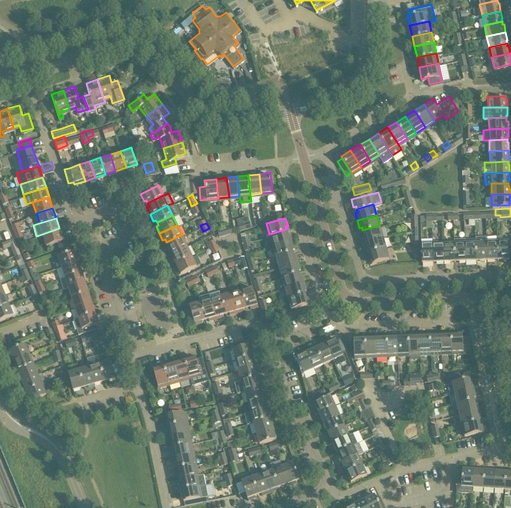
[(379,225),(362,230),(363,233),(361,234),(363,241),(382,236),(379,225)]
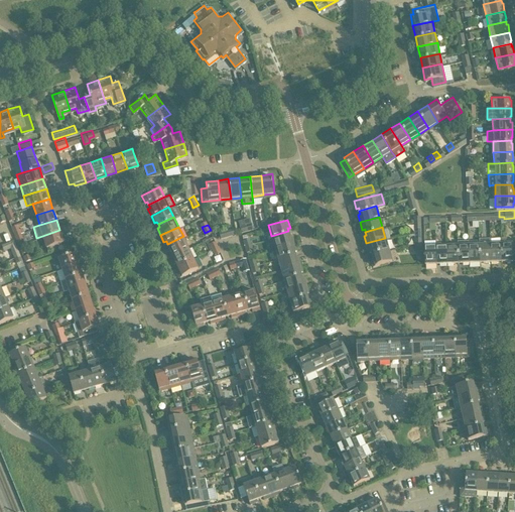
[(62,241),(59,230),(42,236),(46,246),(62,241)]
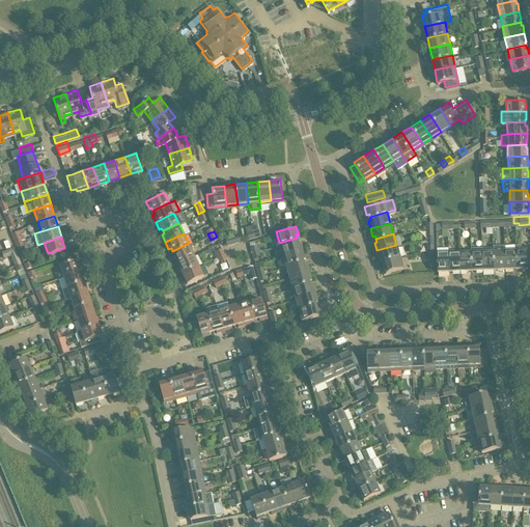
[(298,241),(297,238),(279,243),(282,254),(302,248),(300,241),(298,241)]
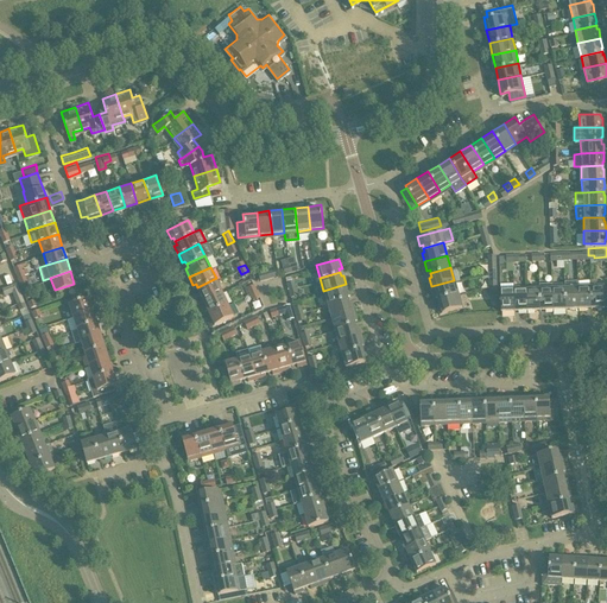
[(24,273),(18,275),(19,278),(20,281),(23,287),(27,285),(26,280),(27,280),(26,279),(24,273)]
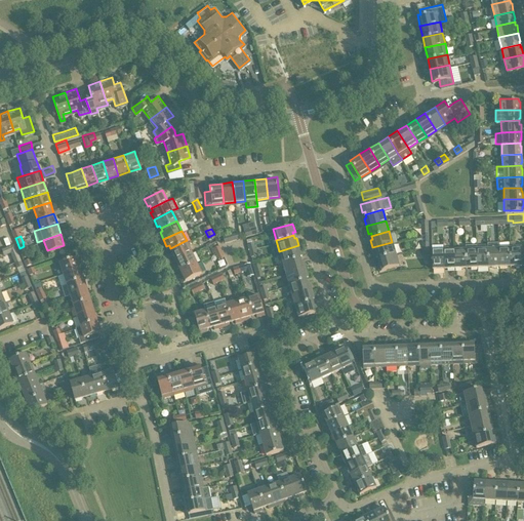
[(520,245),(514,245),(514,239),(509,239),(509,245),(510,264),(521,263),(520,245)]
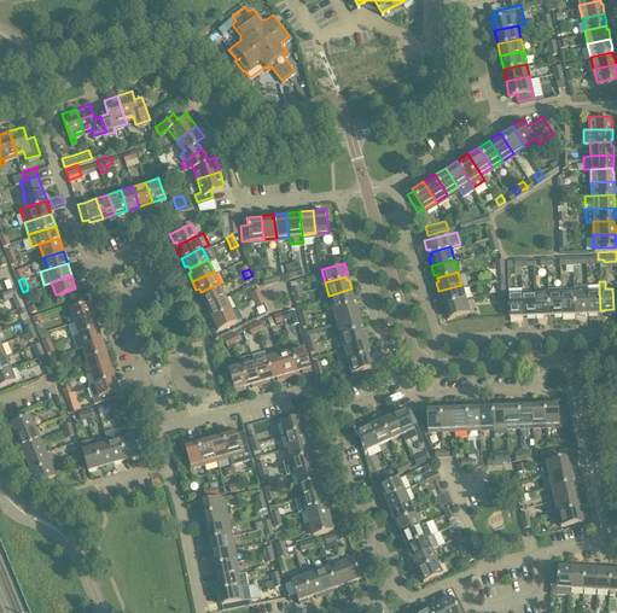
[(220,282),(201,292),(202,296),(199,297),(203,305),(225,295),(220,282)]
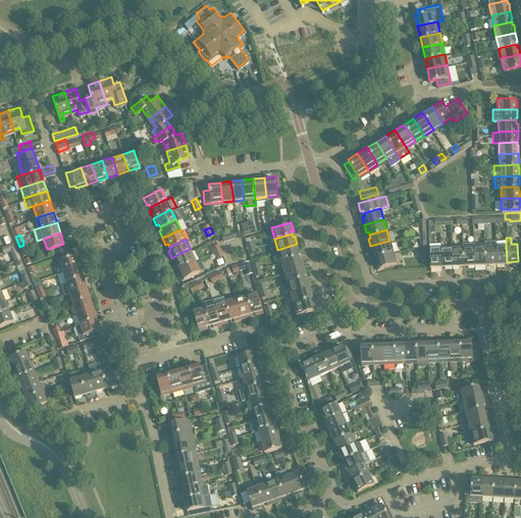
[(495,239),(483,240),(484,245),(484,263),(496,262),(495,245),(495,239)]
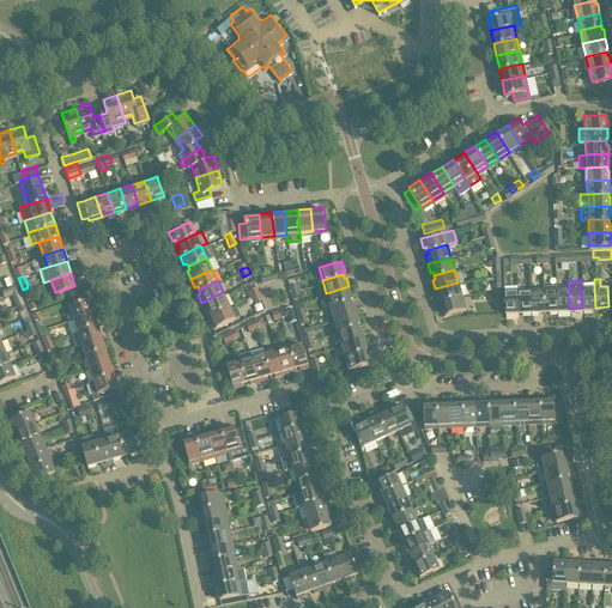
[(461,295),(458,283),(435,289),(437,297),(441,297),(441,301),(461,295)]
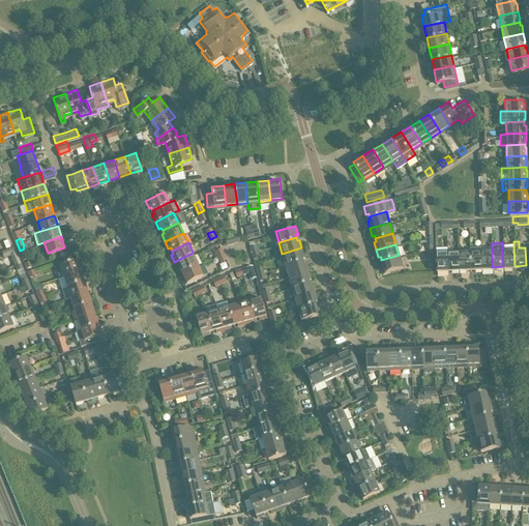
[(480,267),(480,250),(479,245),(469,245),(469,250),(469,267),(480,267)]
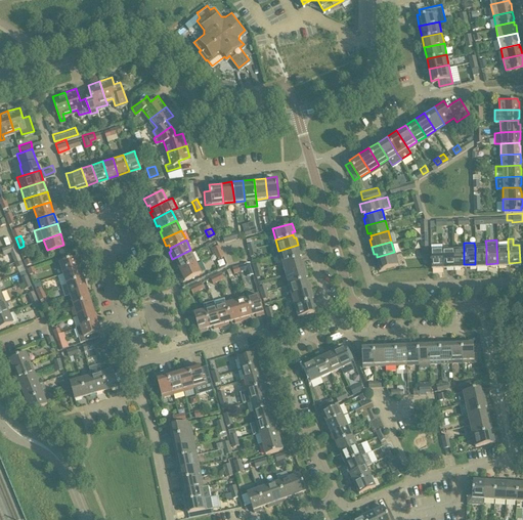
[(452,248),(446,248),(446,244),(441,244),(441,248),(442,265),(453,265),(452,248)]
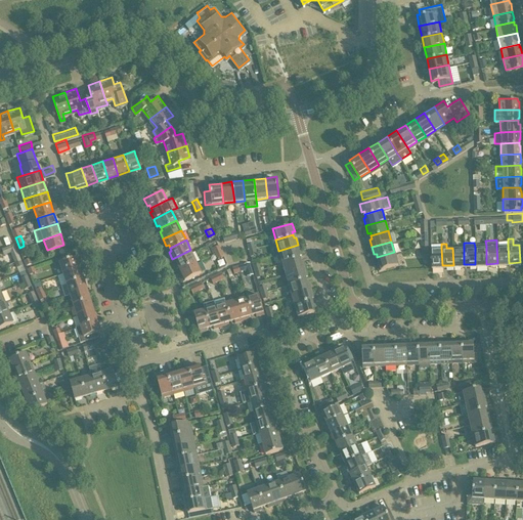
[(298,245),(278,251),(281,261),(299,256),(298,253),(301,252),(298,245)]
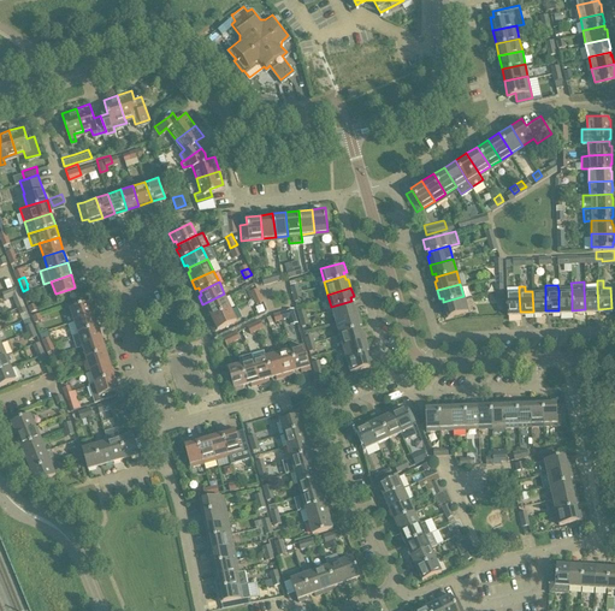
[(597,288),(584,289),(585,309),(598,309),(597,288)]
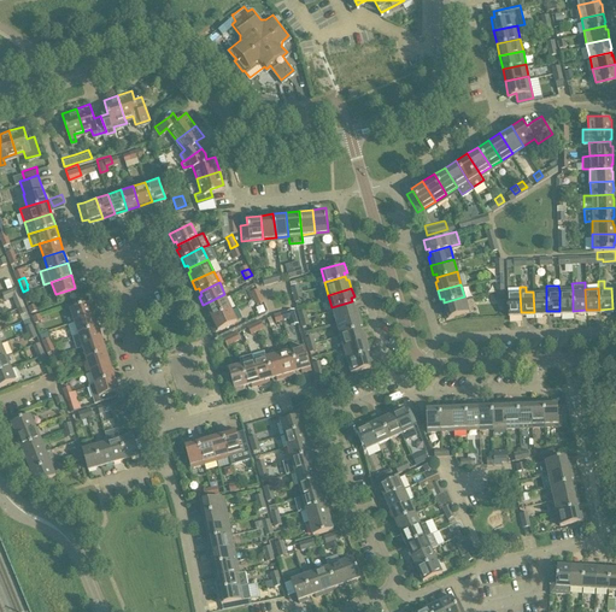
[(30,289),(23,293),(25,300),(33,296),(30,289)]
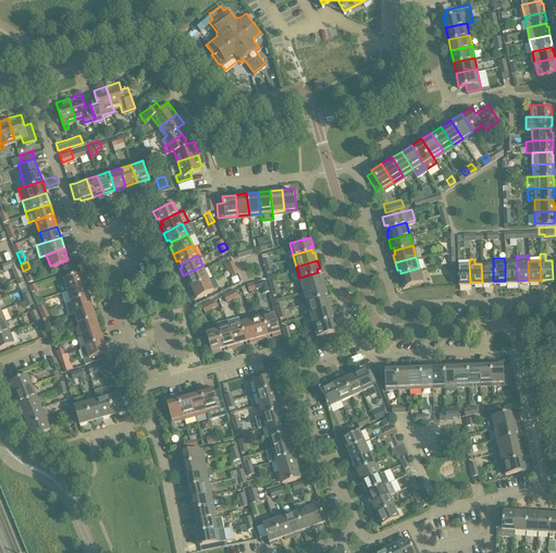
[(517,261),(505,262),(505,281),(517,281),(517,261)]
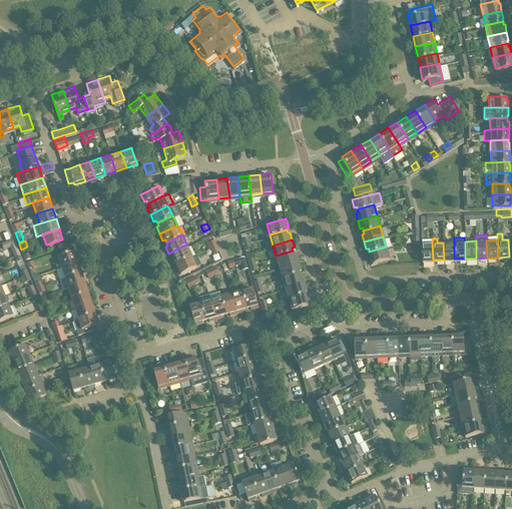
[(454,259),(454,241),(443,242),(444,260),(454,259)]
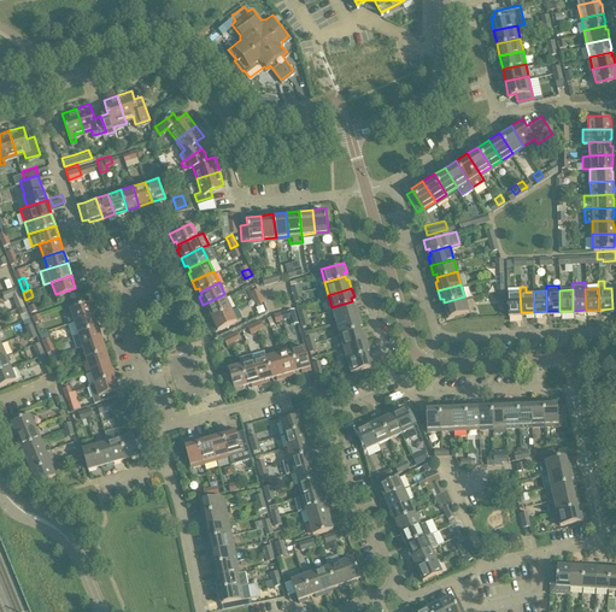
[(263,299),(259,292),(253,295),(256,301),(263,299)]
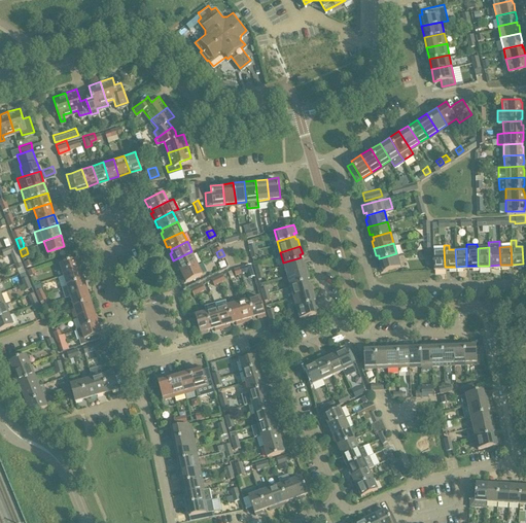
[(445,267),(444,249),(432,249),(433,268),(445,267)]
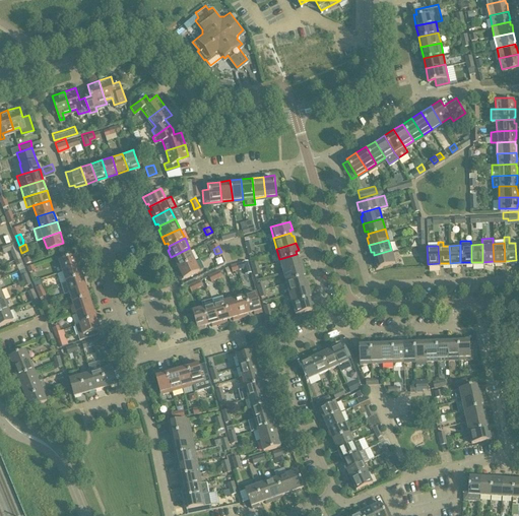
[(194,258),(189,248),(171,257),(175,264),(177,262),(178,265),(194,258)]
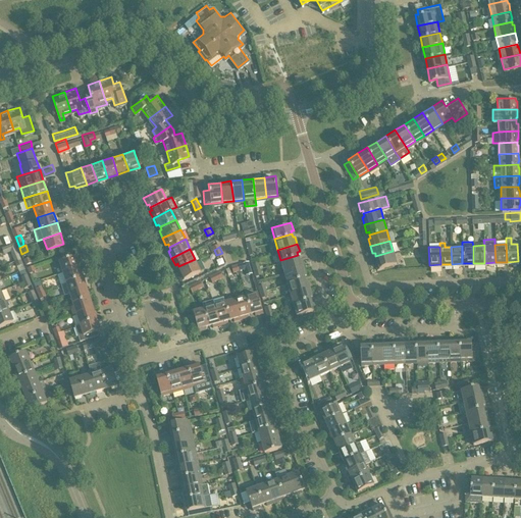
[(393,251),(375,256),(376,259),(374,260),(376,267),(396,262),(393,251)]
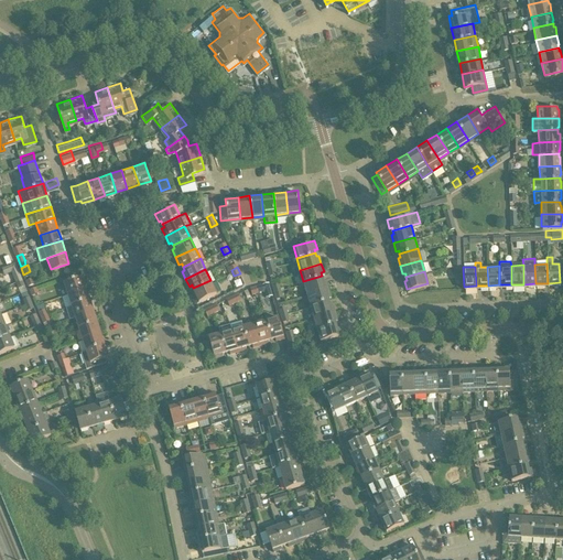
[(67,292),(85,286),(82,275),(64,280),(67,292)]
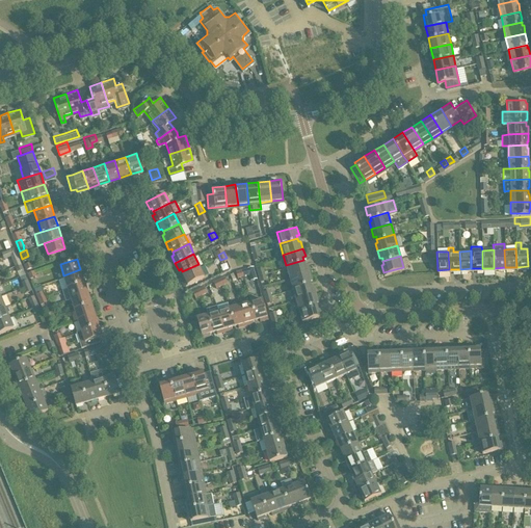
[(303,260),(286,265),(289,275),(309,270),(307,263),(304,263),(303,260)]
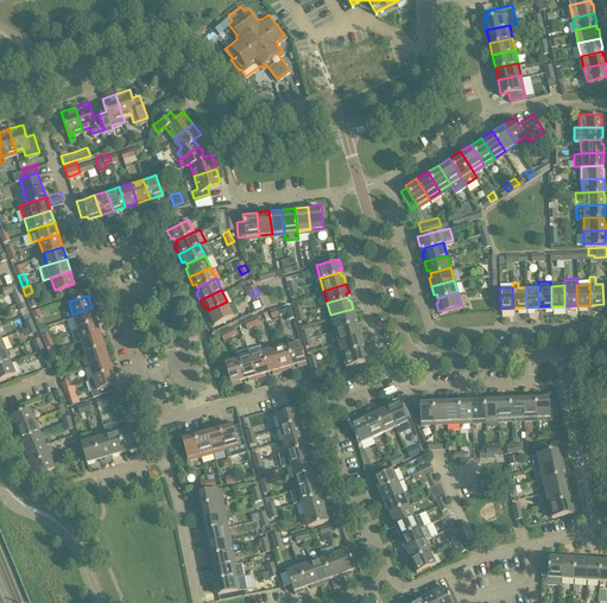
[(227,302),(208,310),(210,313),(208,315),(212,324),(233,313),(227,302)]
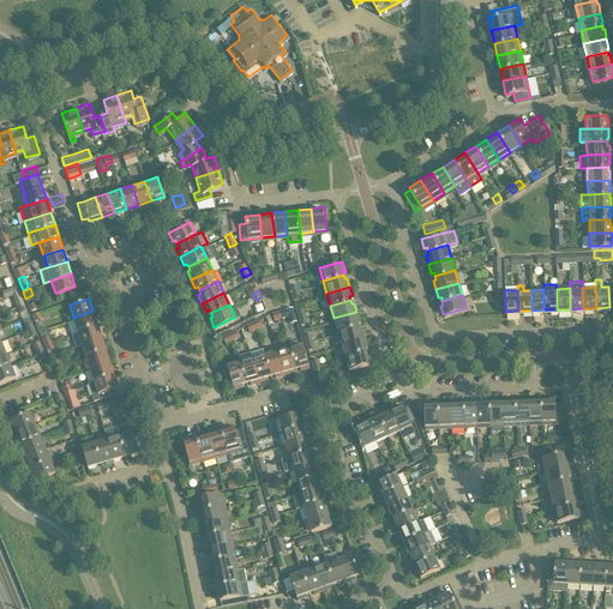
[(289,305),(286,306),(288,313),(289,320),(296,318),(292,305),(289,305)]
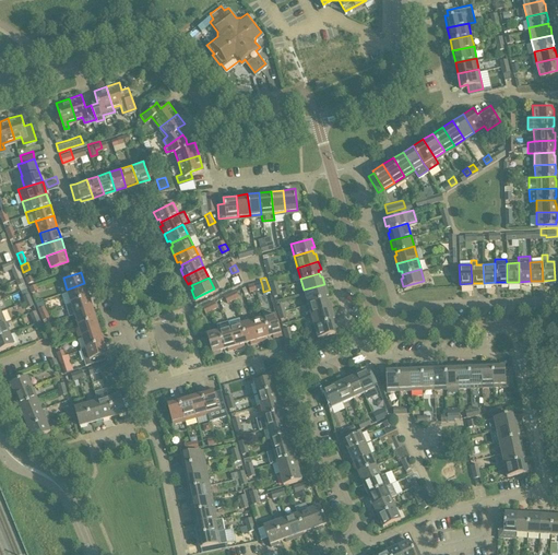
[(88,294),(84,283),(67,290),(70,300),(88,294)]
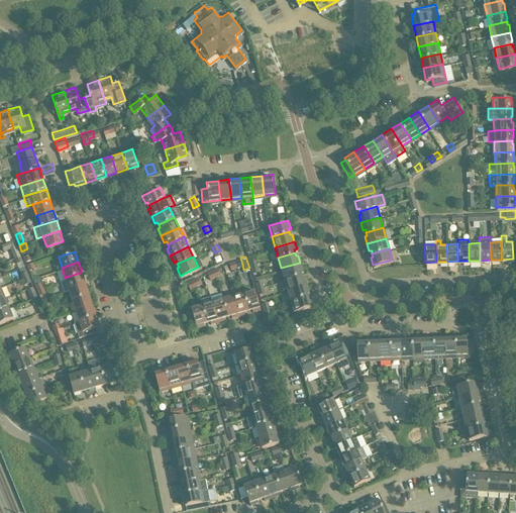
[(303,270),(300,263),(281,268),(284,279),(301,274),(300,271),(303,270)]
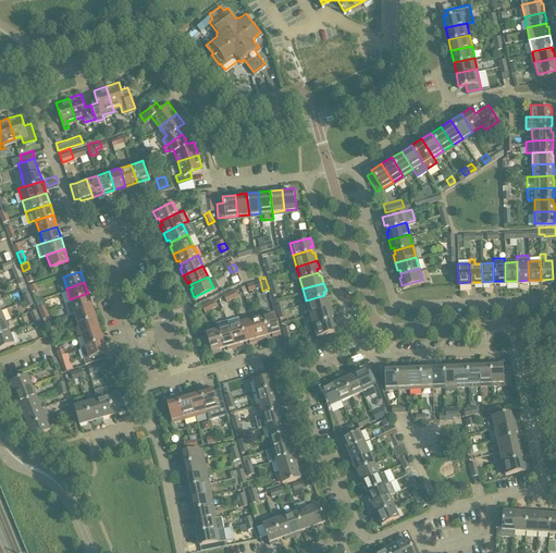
[(232,295),(229,290),(222,293),(225,298),(232,295)]
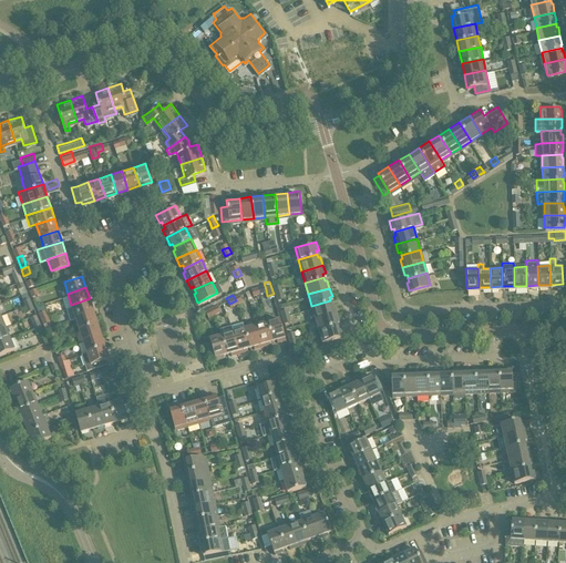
[(71,305),(65,307),(69,318),(75,316),(93,310),(90,298),(71,305)]
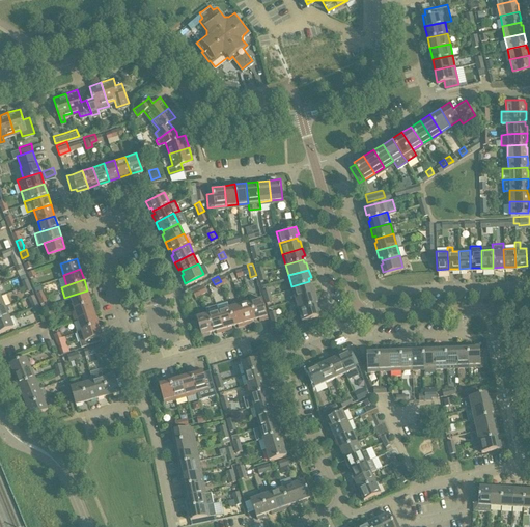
[(309,281),(291,286),(295,297),(314,292),(312,283),(310,284),(309,281)]
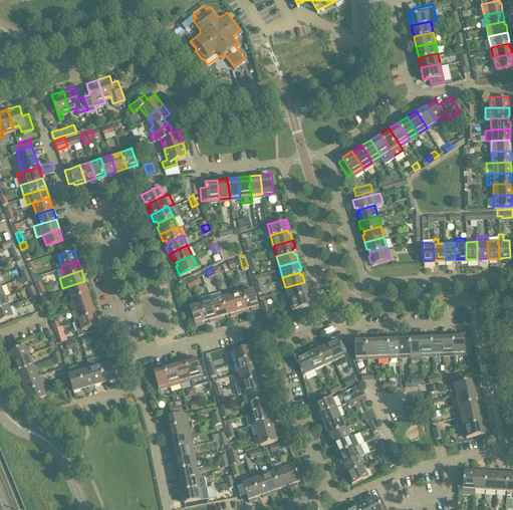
[(87,291),(84,281),(68,286),(71,296),(87,291)]
